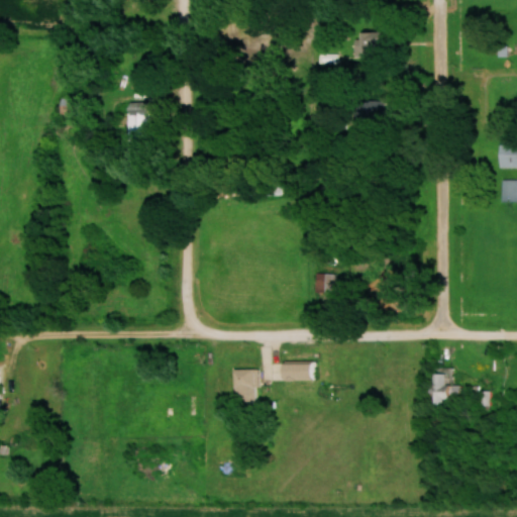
[(354,55),(379,55),(379,31),(354,31),(354,55)]
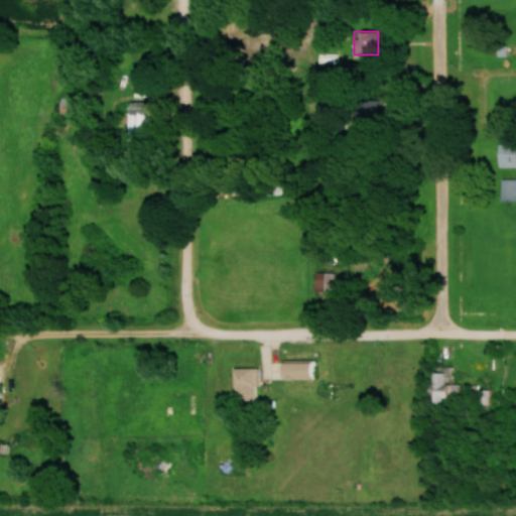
[(335,62),(335,54),(320,54),(320,62),(335,62)]
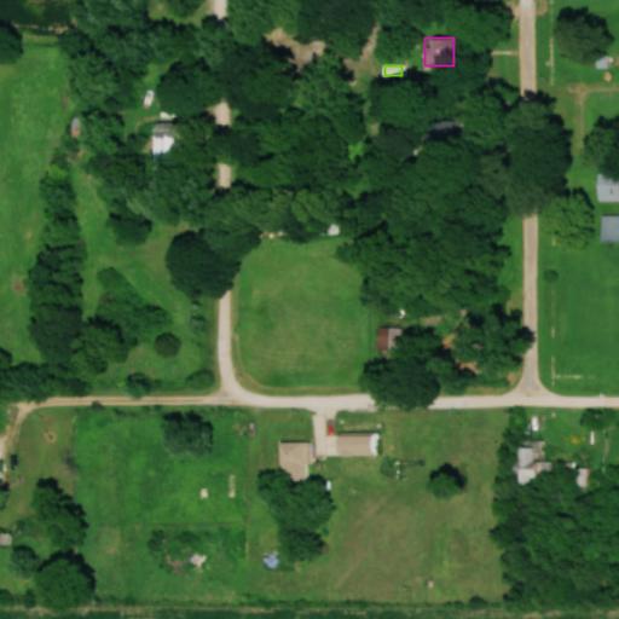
[(178,168),(178,120),(152,120),(152,168),(178,168)]
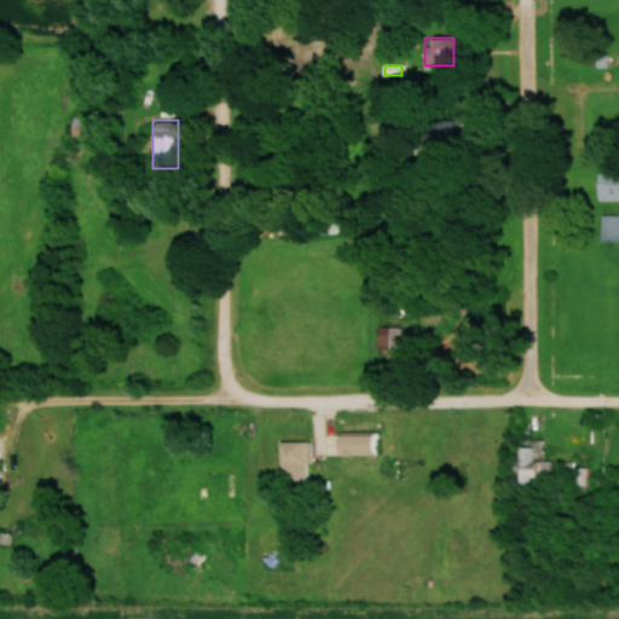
[(618,168),(618,197),(599,198),(599,169),(618,168)]
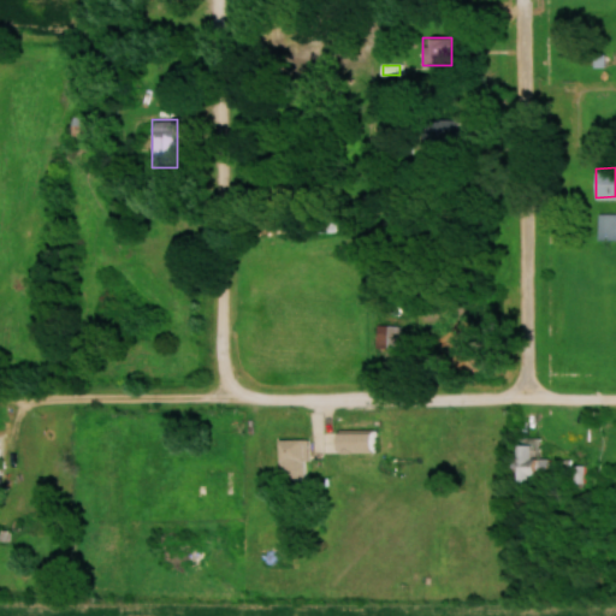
[(603,211),(615,211),(615,237),(602,237),(603,211)]
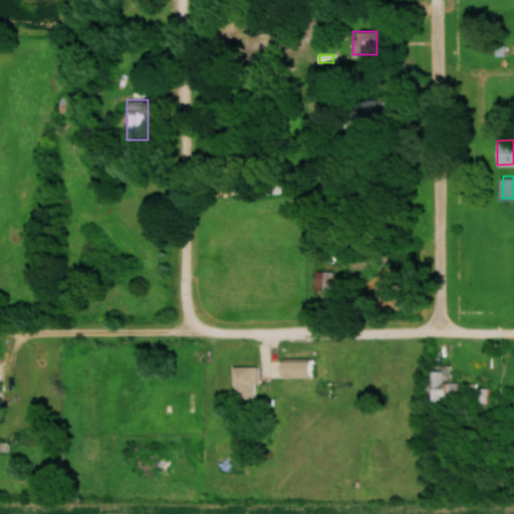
[(331,291),(331,271),(313,271),(313,291),(331,291)]
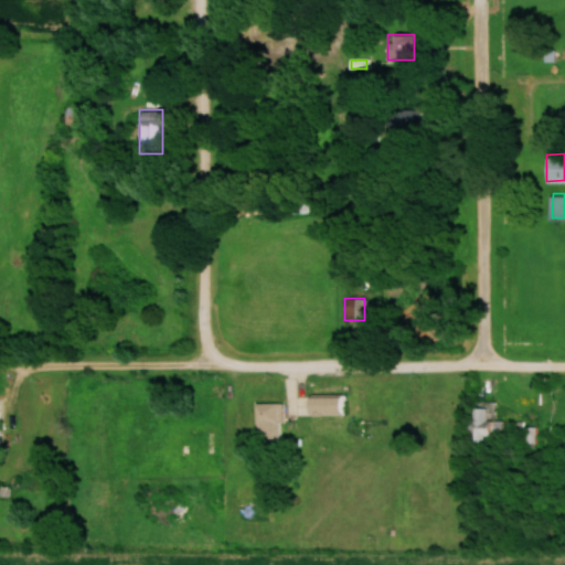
[(308,396),(308,417),(341,417),(341,396),(308,396)]
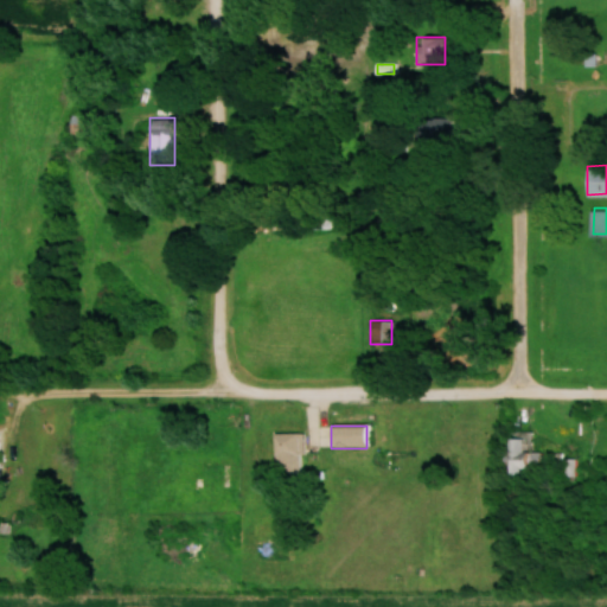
[(508,432),(506,473),(540,474),(541,452),(529,452),(529,432),(508,432)]
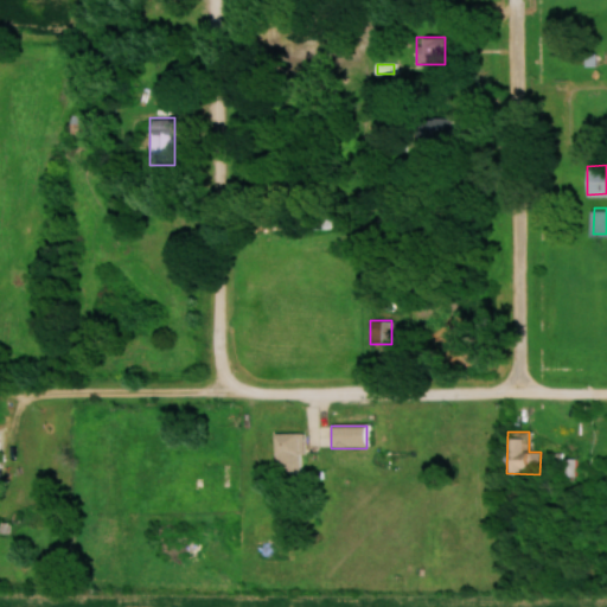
[(273,434),(273,473),(300,473),(300,434),(273,434)]
